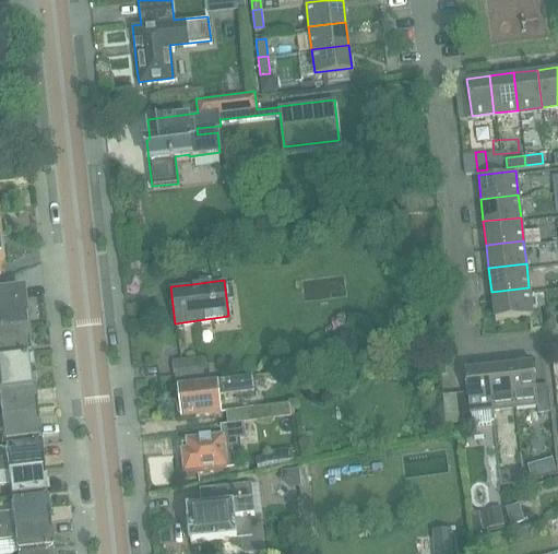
[(0,327),(24,323),(20,284),(0,286),(0,327)]
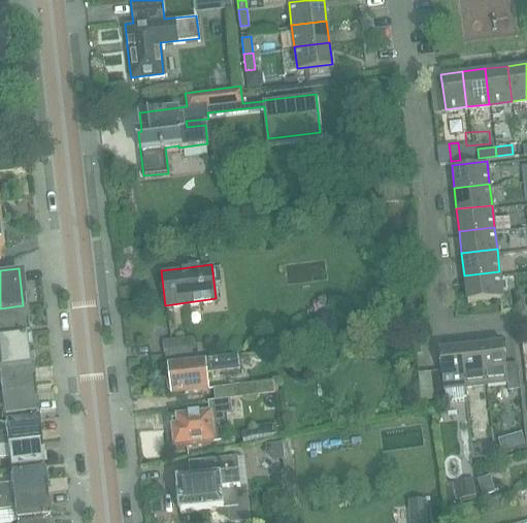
[(499,271),(464,275),(466,299),(502,295),(499,271)]
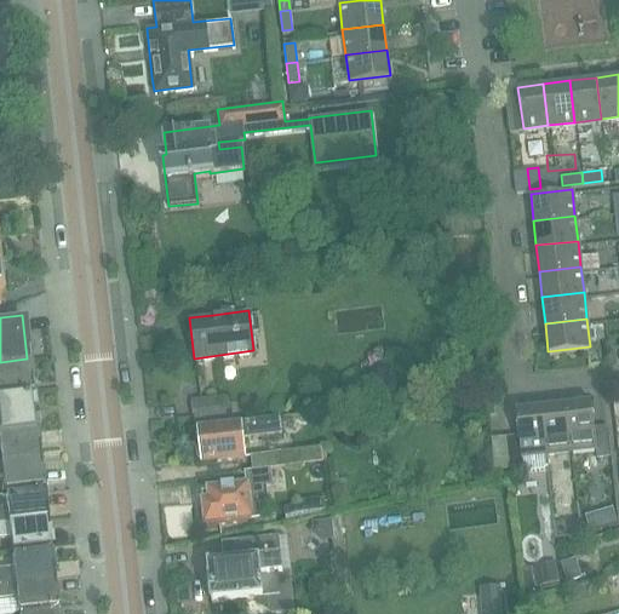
[(0,391),(30,389),(27,359),(0,362),(0,391)]
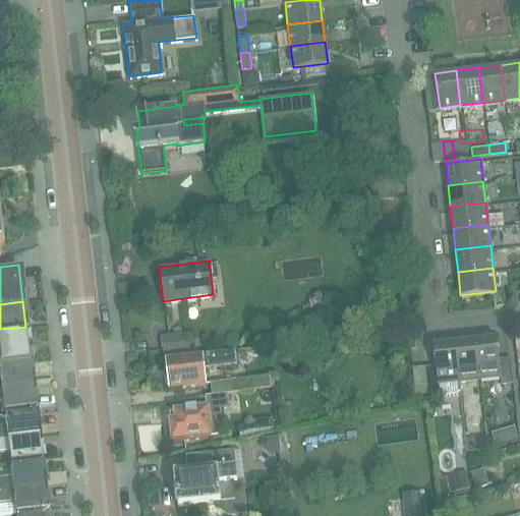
[(187,330),(180,331),(160,334),(162,353),(189,350),(187,330)]
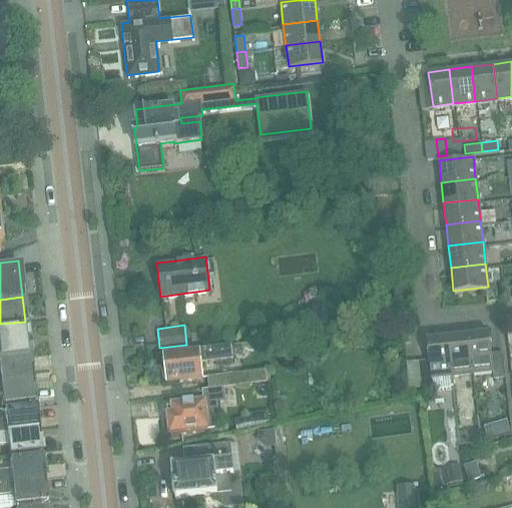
[(0,356),(29,353),(25,326),(0,328),(0,356)]
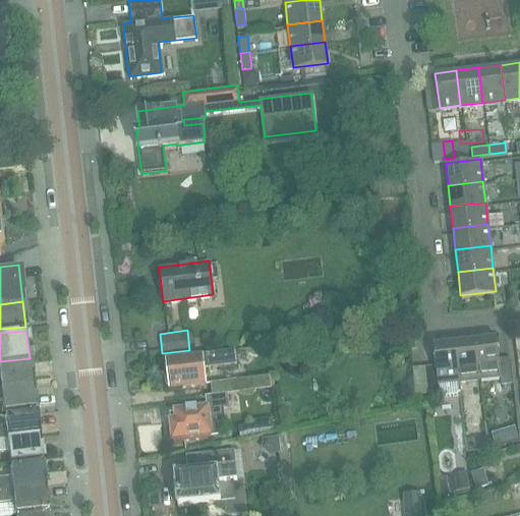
[(496,336),(474,339),(479,377),(500,375),(500,382),(512,381),(509,355),(498,356),(496,336)]
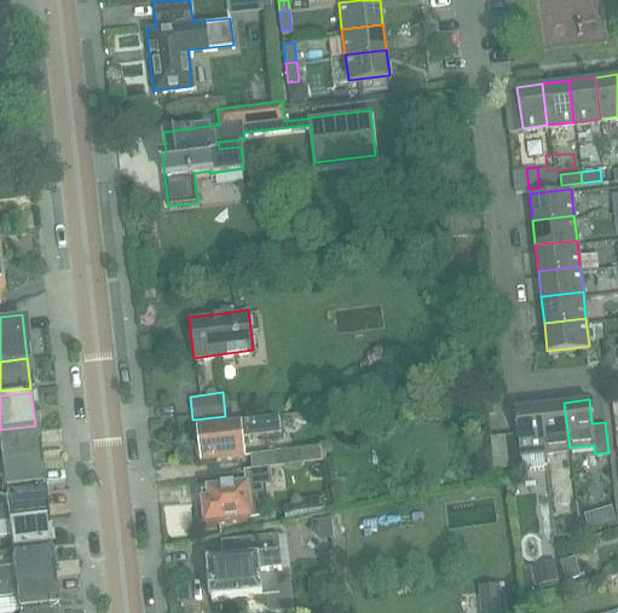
[(564,403),(539,405),(544,450),(570,447),(564,403)]
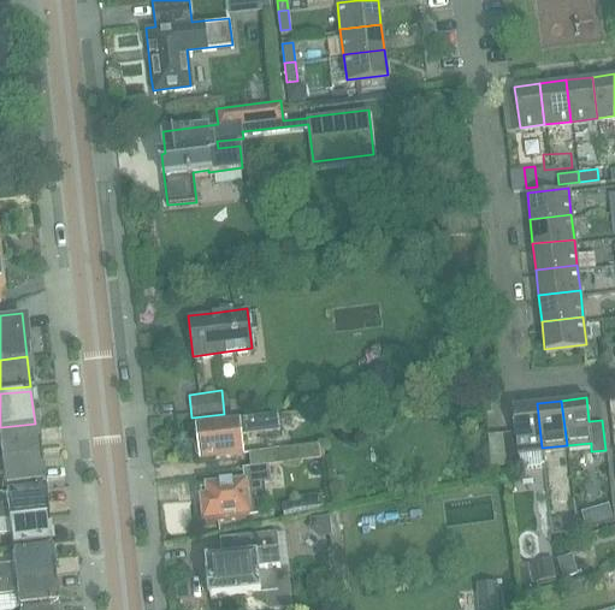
[(542,448),(537,403),(512,406),(514,430),(501,431),(504,462),(519,460),(520,467),(543,463),(542,448)]
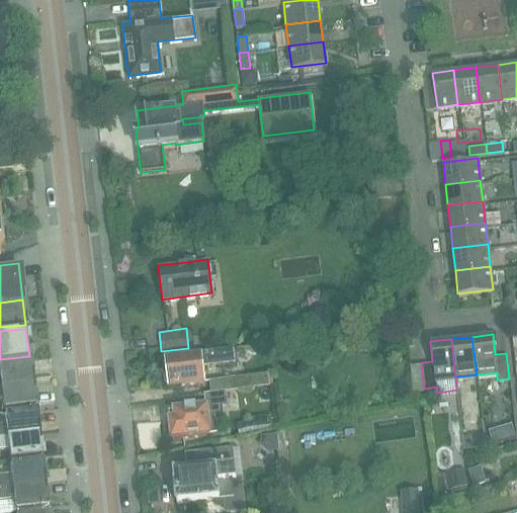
[(201,363),(222,360),(235,359),(233,345),(221,347),(189,350),(189,354),(165,357),(168,385),(203,379),(201,363)]
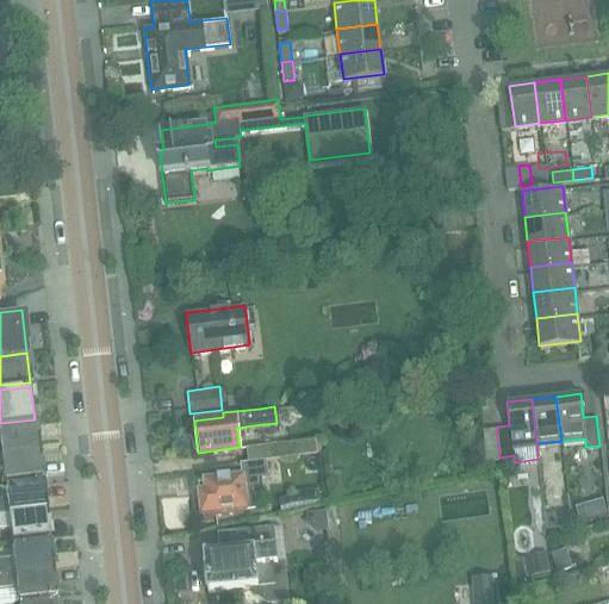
[(0,450),(37,447),(35,419),(0,423),(0,450)]
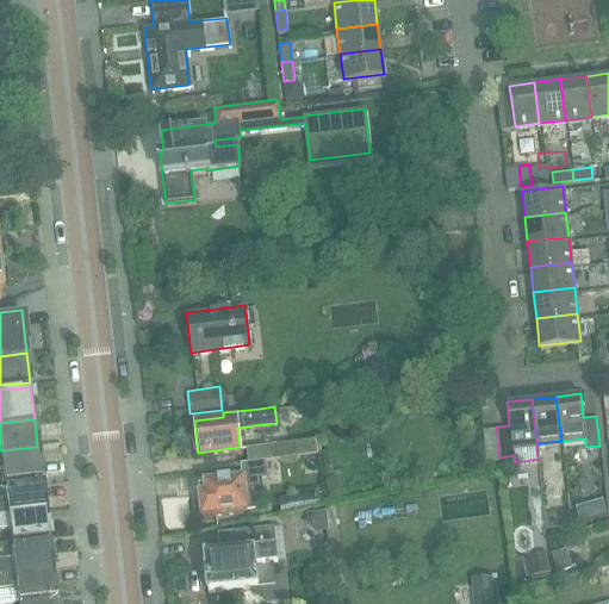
[(246,443),(248,459),(278,455),(316,450),(314,436),(275,441),(275,440),(246,443)]
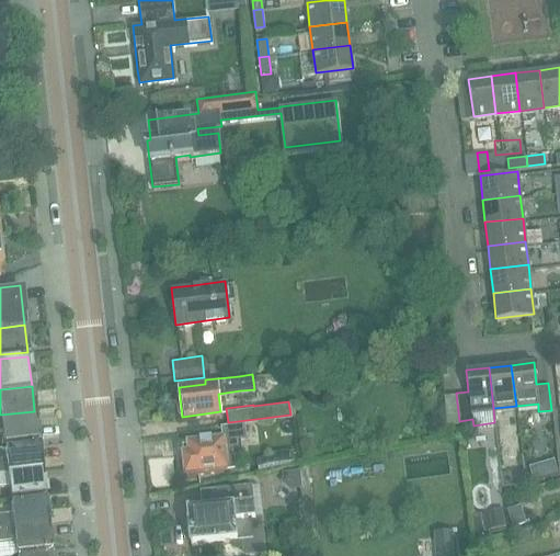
[(34,411),(0,415),(0,428),(1,428),(3,441),(37,437),(34,411)]
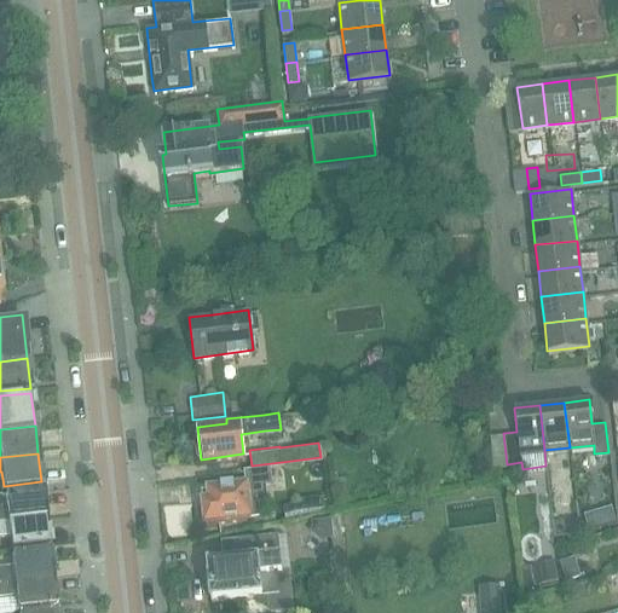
[(282,462),(252,466),(244,467),(246,483),(207,487),(208,498),(201,498),(204,522),(259,515),(256,497),(265,496),(264,480),(272,479),(270,464),(282,463),(282,462)]
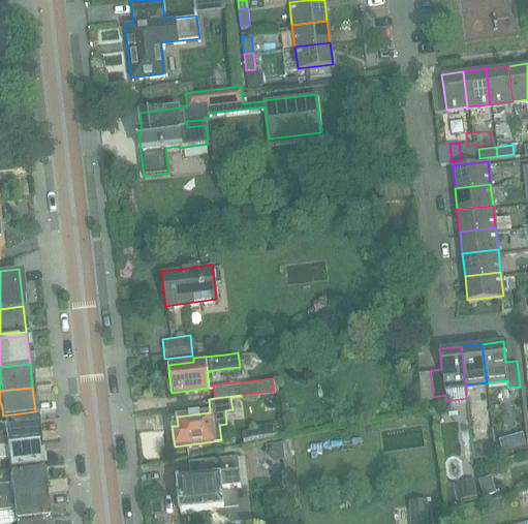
[(0,442),(38,439),(36,415),(3,419),(4,430),(0,430),(0,442)]
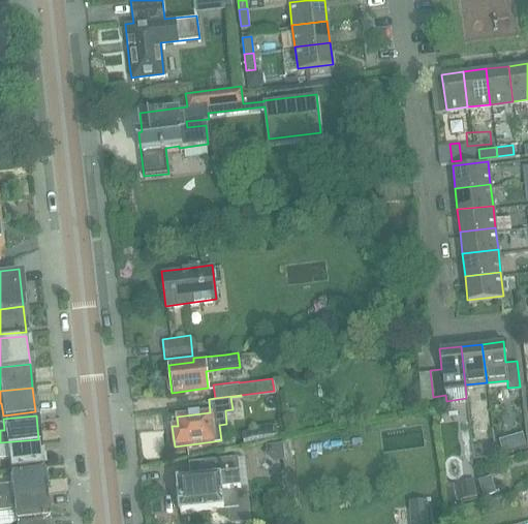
[(240,437),(241,441),(258,437),(277,434),(276,421),(256,423),(256,427),(241,430),(242,436),(240,437)]
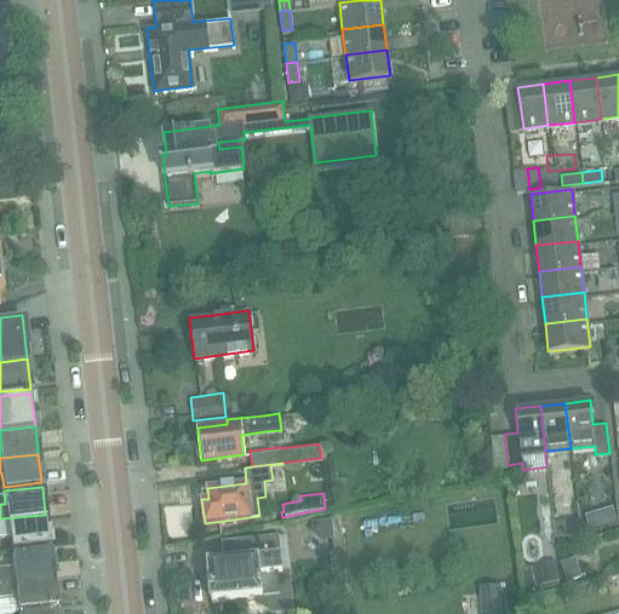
[(347,504),(326,506),(328,524),(349,522),(347,504)]
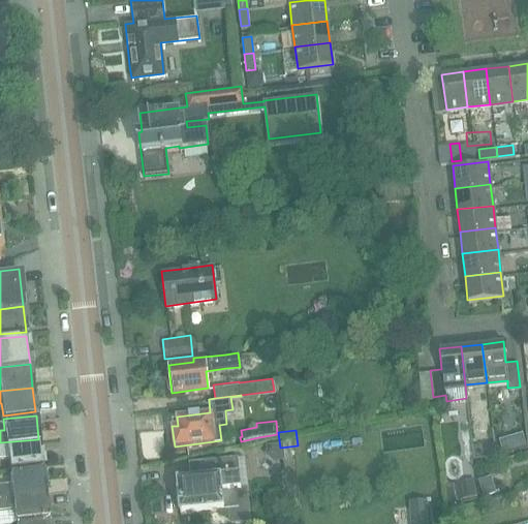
[(41,463),(38,439),(0,442),(0,454),(7,454),(8,467),(41,463)]
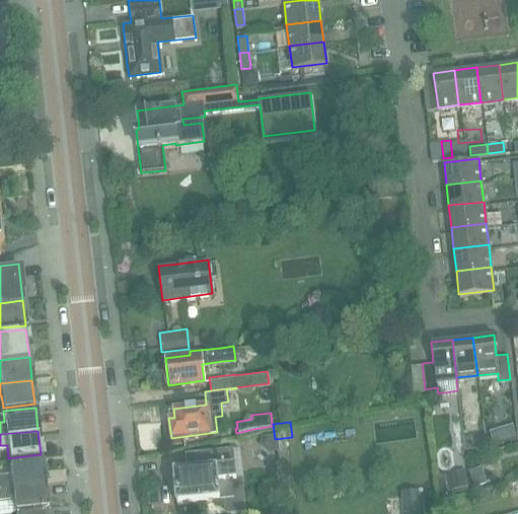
[(462,434),(464,447),(485,444),(484,432),(462,434)]
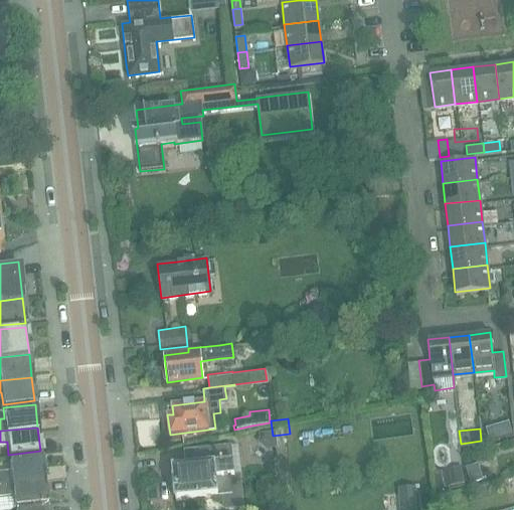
[(175,498),(195,496),(222,493),(223,504),(241,502),(238,470),(232,471),(230,443),(183,448),(185,465),(172,466),(174,477),(173,477),(175,498)]
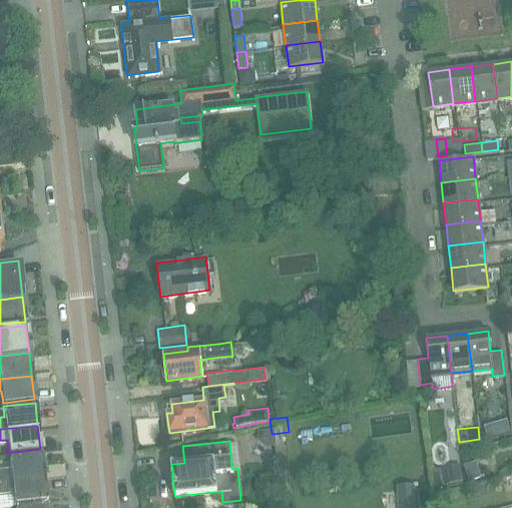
[(0,481),(43,476),(40,453),(9,456),(10,467),(0,467),(0,481)]
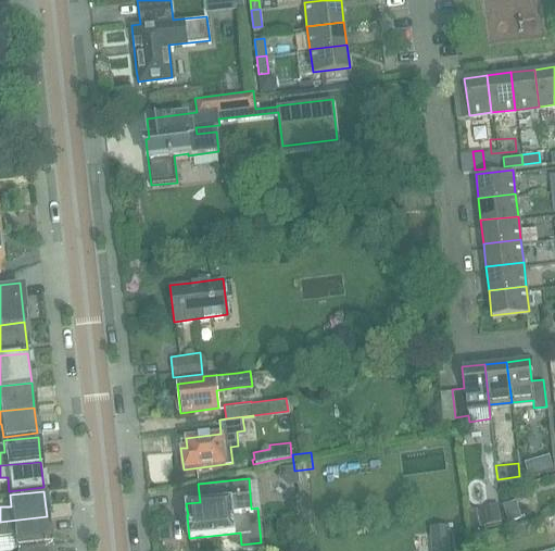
[(47,516),(0,522),(0,547),(15,546),(50,541),(47,516)]
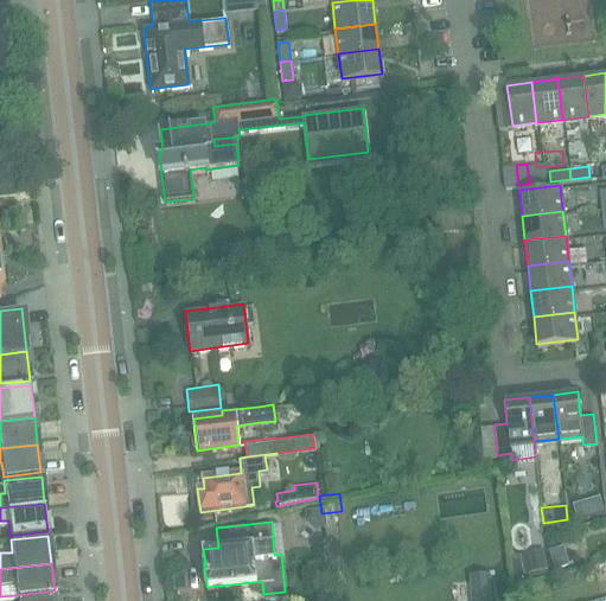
[(490,600),(489,571),(470,573),(471,600),(490,600)]
